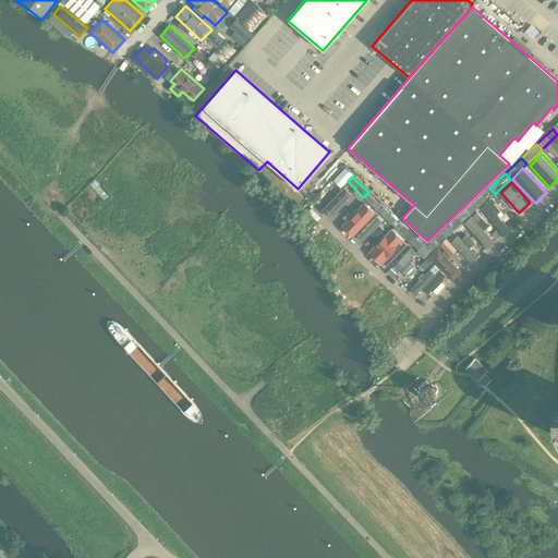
[(340,191),(322,209),(330,218),(353,195),(344,186),(340,191)]
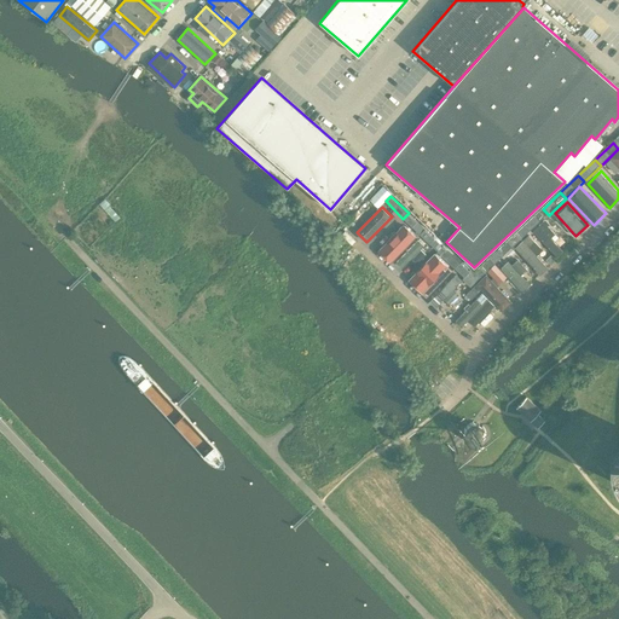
[(531,232),(549,215),(543,209),(526,226),(531,232)]
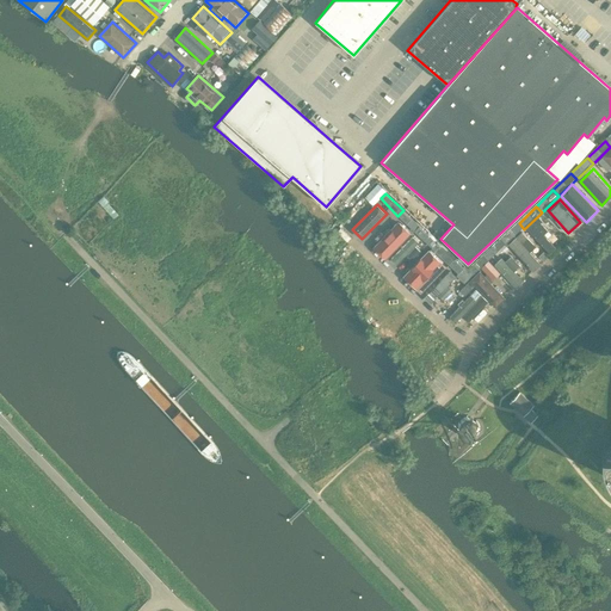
[(397,216),(415,233),(419,228),(420,227),(403,210),(402,211),(397,216)]
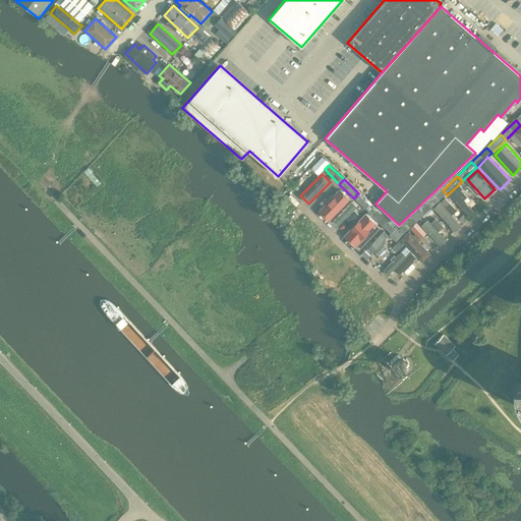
[(335,191),(320,208),(325,213),(339,197),(342,200),(346,196),(338,188),(335,191)]
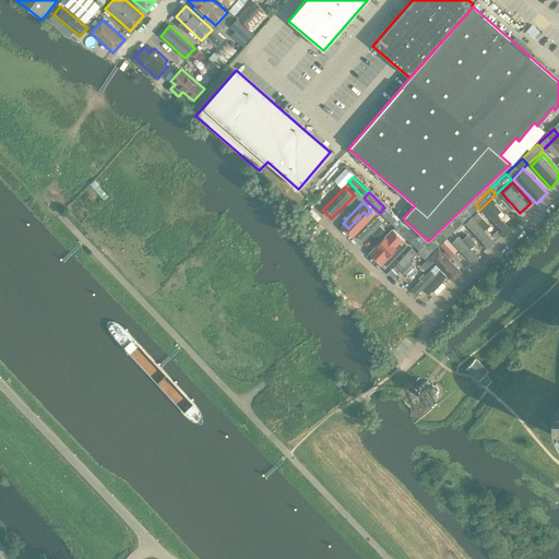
[(489,203),(482,210),(504,235),(512,228),(489,203)]
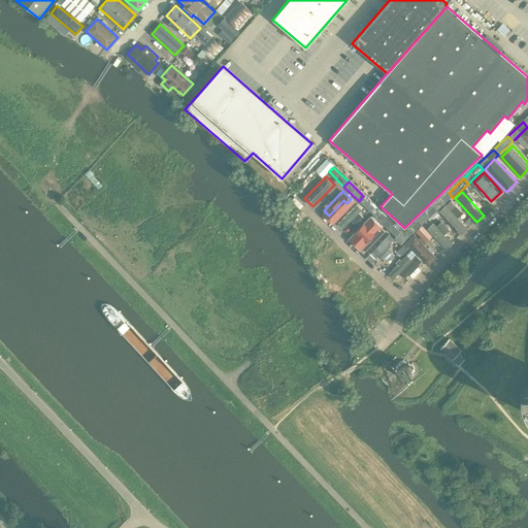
[(438,212),(453,198),(449,193),(433,206),(438,212)]
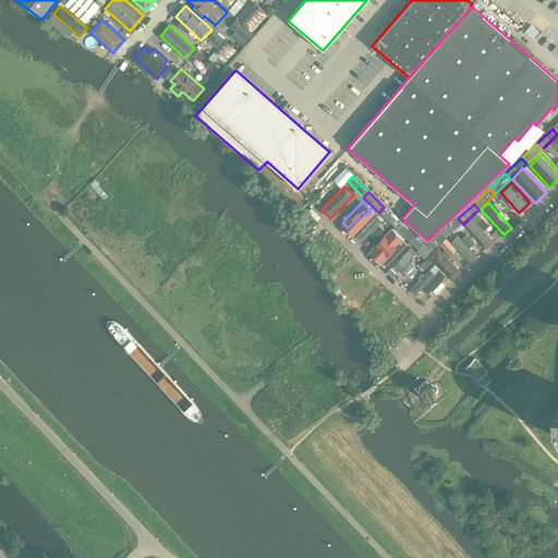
[(379,213),(395,228),(399,223),(399,222),(384,207),(383,208),(379,213)]
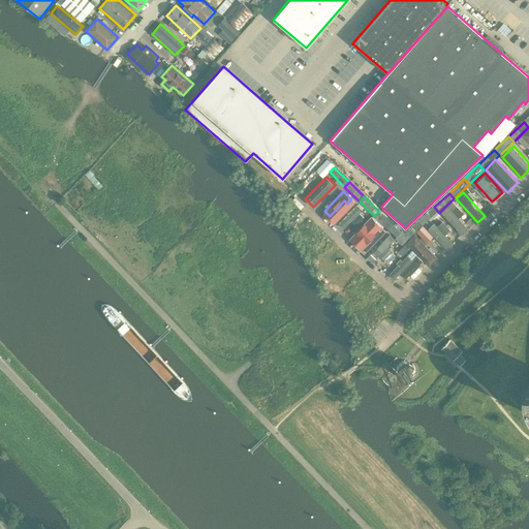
[(360,204),(338,226),(347,236),(370,214),(360,204)]
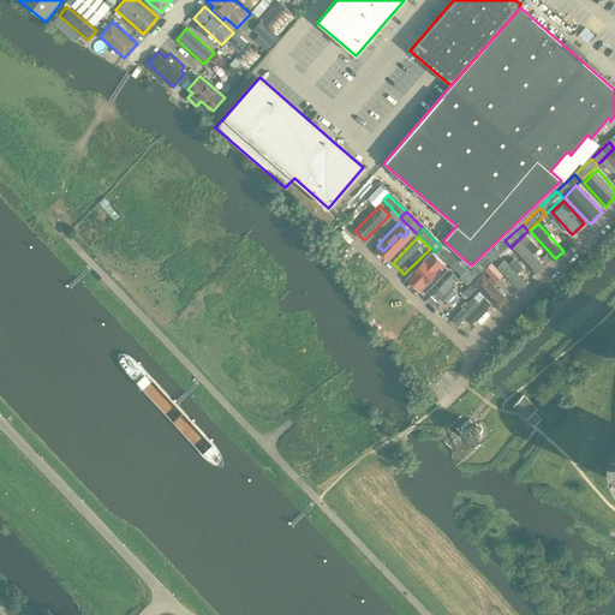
[(521,239),(514,246),(539,273),(547,266),(521,239)]
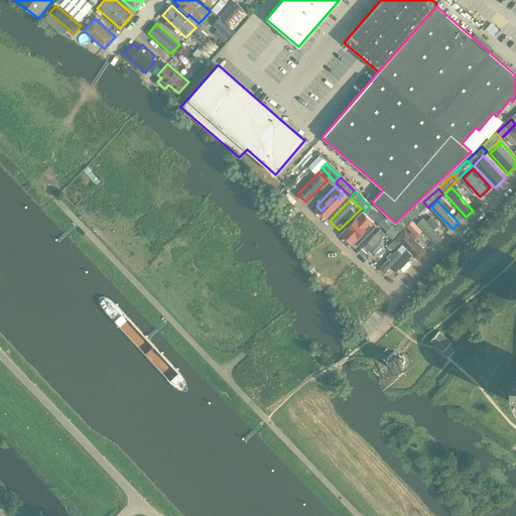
[(413,221),(428,208),(423,202),(408,216),(413,221)]
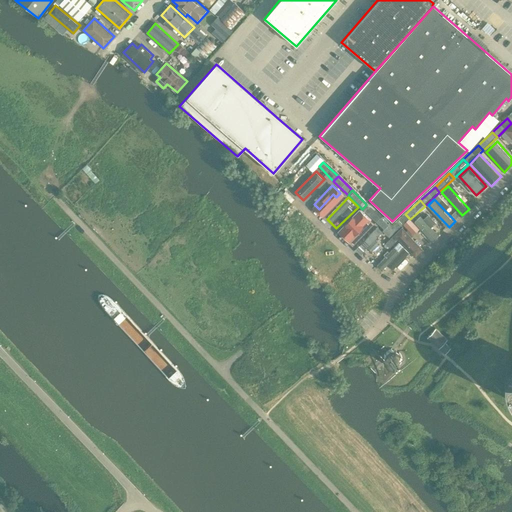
[(362,209),(376,223),(380,218),(366,204),(366,205),(362,209)]
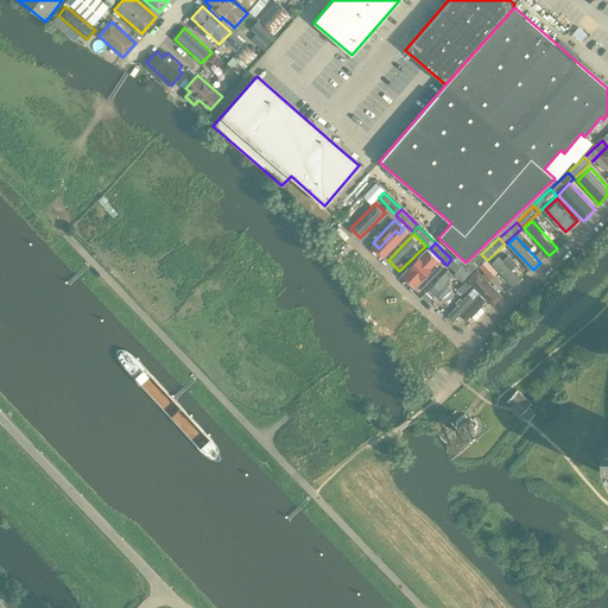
[(431,251),(405,277),(416,287),(442,261),(431,251)]
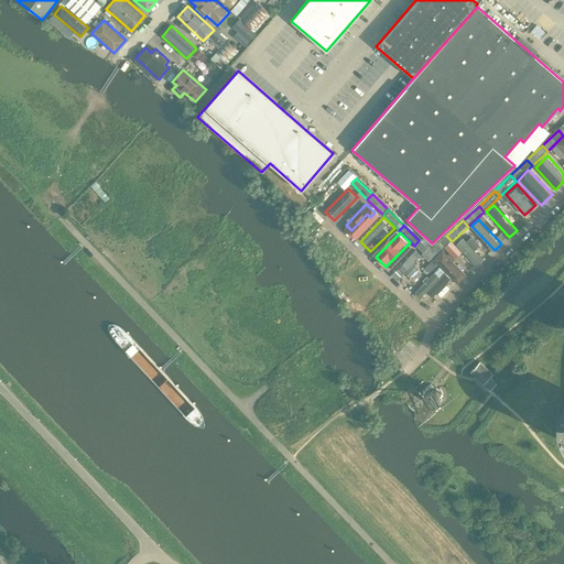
[(436,257),(452,241),(446,236),(431,251),(436,257)]
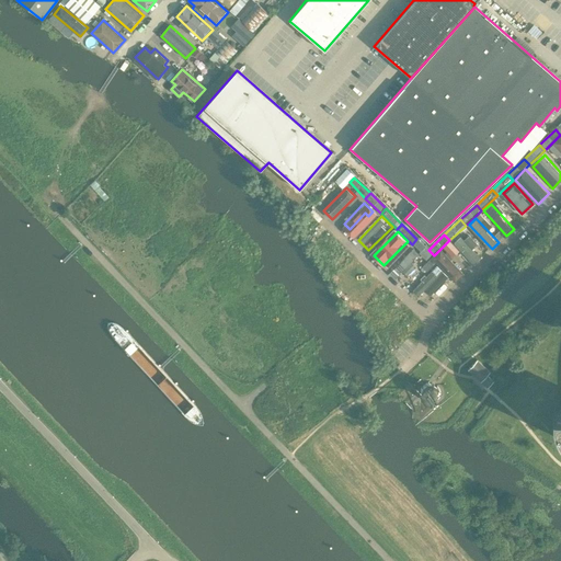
[(471,237),(462,245),(477,261),(485,253),(471,237)]
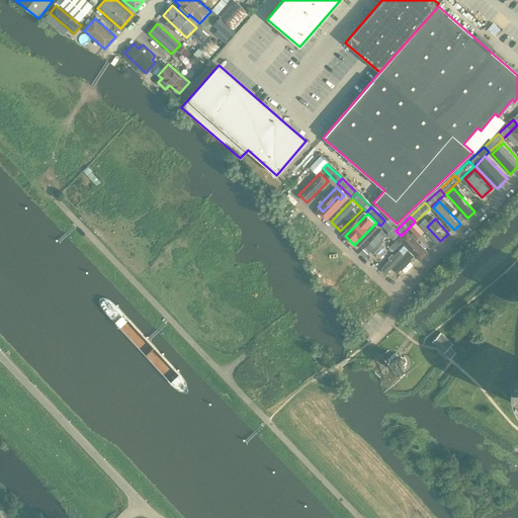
[(380,226),(396,240),(401,236),(400,235),(384,221),(380,226)]
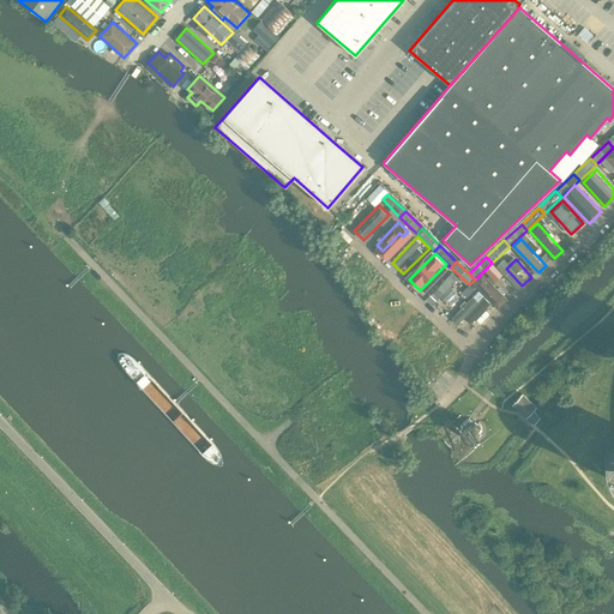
[(447,277),(425,299),(432,306),(440,298),(445,302),(456,292),(451,287),(459,280),(452,272),(447,277)]
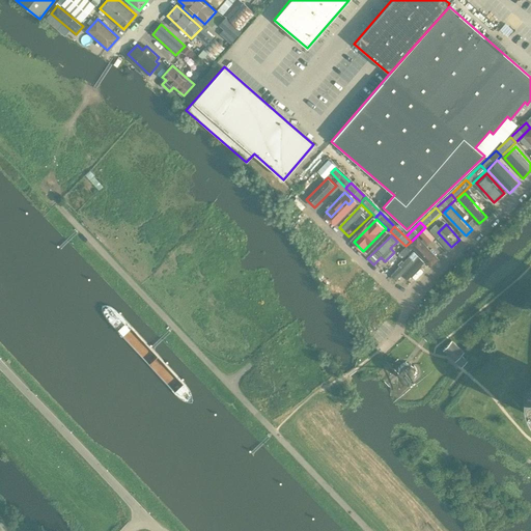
[(418,236),(412,243),(434,266),(440,259),(418,236)]
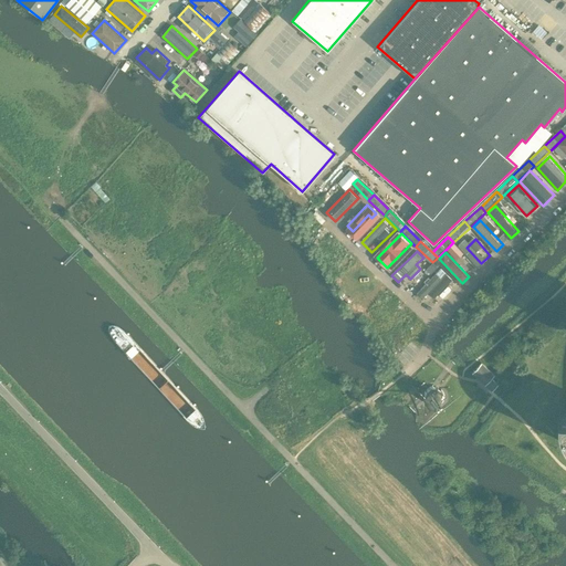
[(435,261),(426,270),(431,274),(439,265),(435,261)]
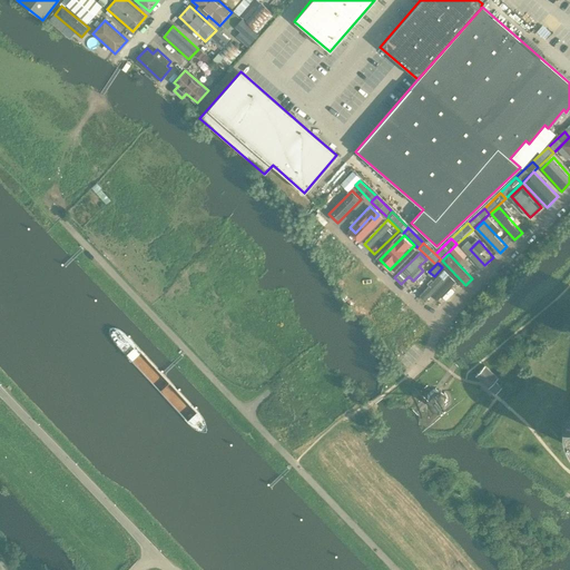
[(445,269),(419,295),(424,301),(432,294),(436,300),(457,281),(445,269)]
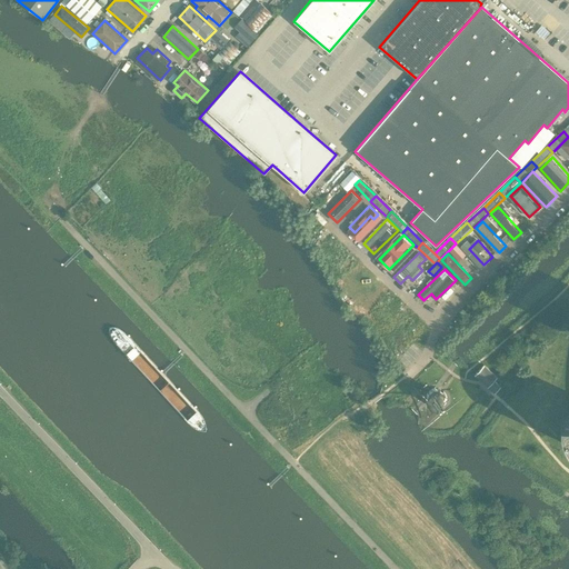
[(483,365),(475,375),(493,392),(499,386),(492,380),(496,376),(483,365)]
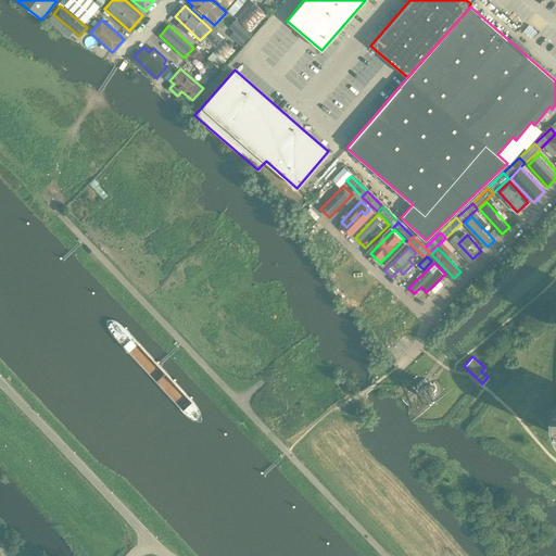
[(430,380),(429,380),(428,379),(427,379),(426,379),(424,379),(421,380),(420,380),(419,381),(418,382),(417,383),(416,384),(416,386),(415,387),(415,388),(415,389),(415,390),(415,391),(415,392),(416,393),(416,394),(416,395),(420,399),(421,400),(422,400),(424,400),(425,401),(426,400),(428,400),(429,400),(430,399),(431,399),(432,397),(433,396),(434,395),(434,394),(436,393),(436,392),(436,391),(437,390),(437,389),(436,387),(436,386),(434,384),(436,382),(432,379),(430,380)]
